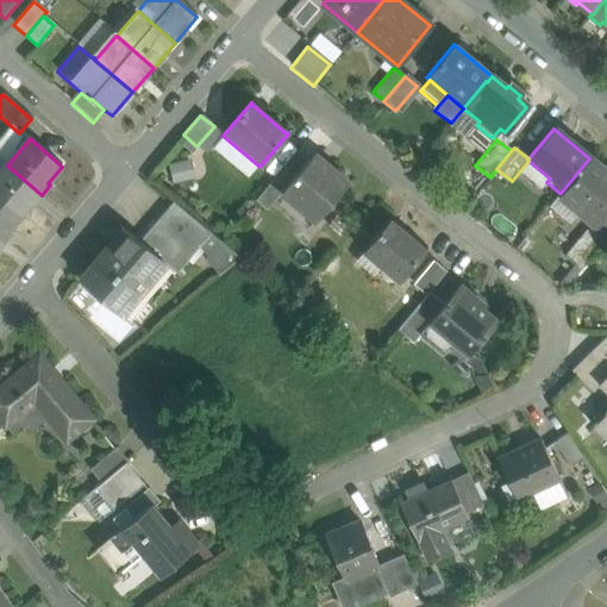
[(283,189),(281,193),(295,206),(300,200),(318,216),(314,220),(315,221),(348,183),(313,155),(283,189)]
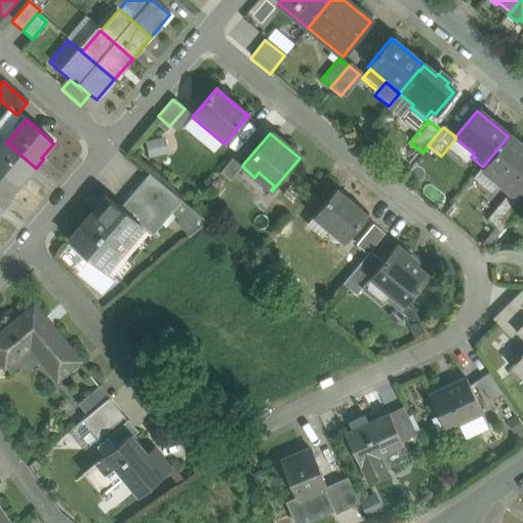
[(522,149),(508,136),(483,166),(482,166),(480,169),(509,193),(514,196),(522,184),(522,149)]
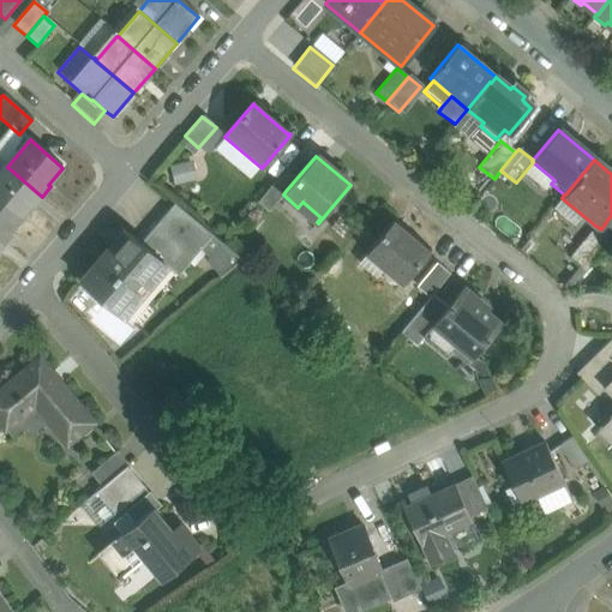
[(42,197),(7,167),(0,174),(0,202),(19,219),(31,205),(34,207),(42,197)]
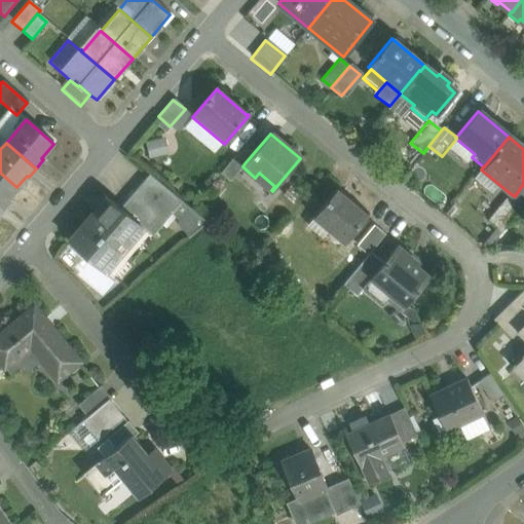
[(235,155),(220,175),(229,182),(242,166),(245,163),(235,155)]
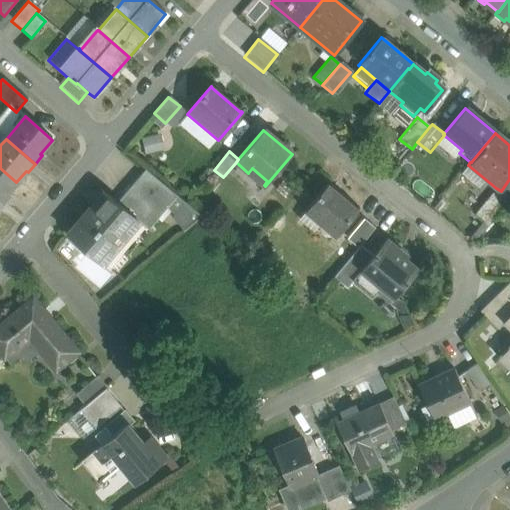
[(16,182),(0,168),(0,202),(1,203),(8,195),(6,194),(16,182)]
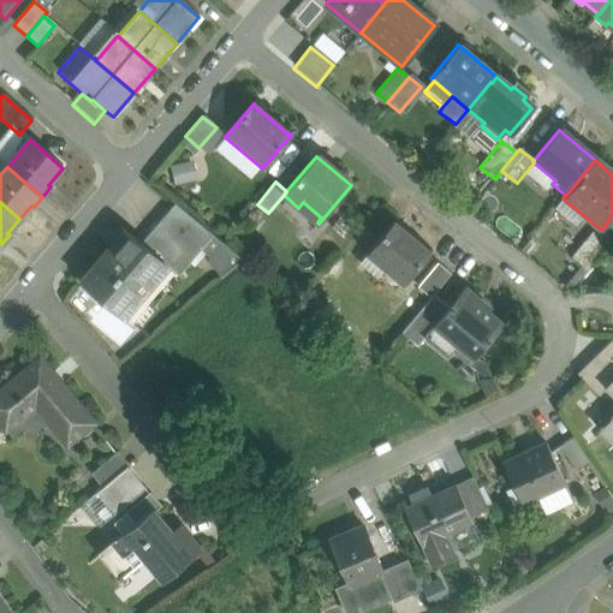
[(212,237),(173,204),(140,244),(167,268),(177,277),(212,237)]
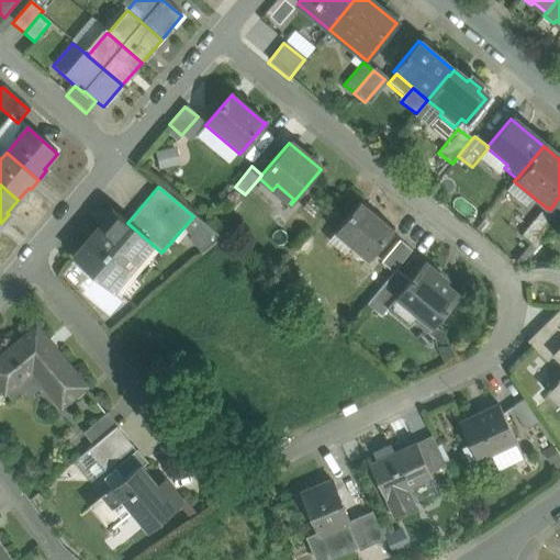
[(559,197),(550,210),(547,213),(558,222),(559,219),(559,197)]
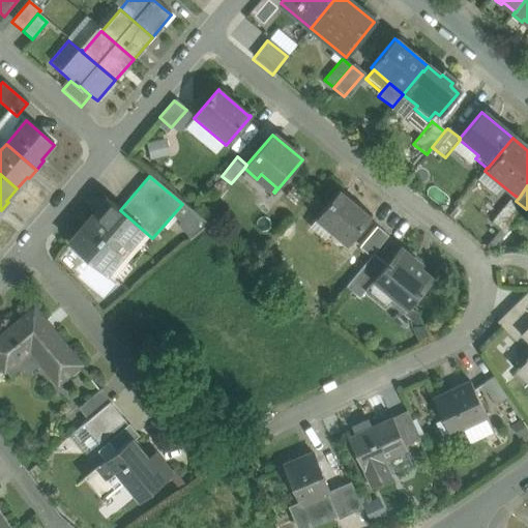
[(371,218),(339,193),(315,221),(347,247),(371,218)]
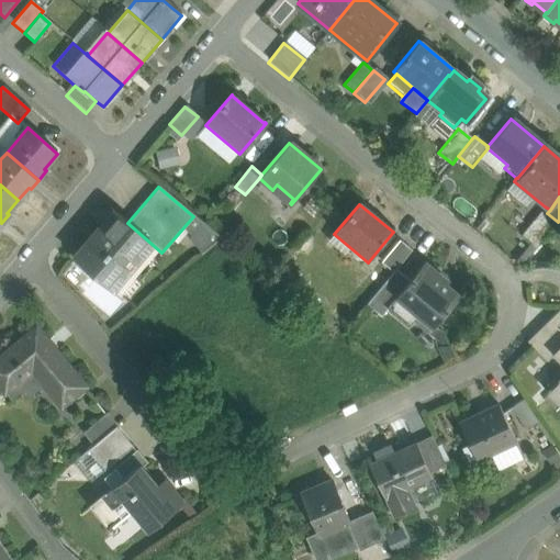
[(545,206),(522,234),(537,247),(558,222),(547,213),(550,210),(545,206)]
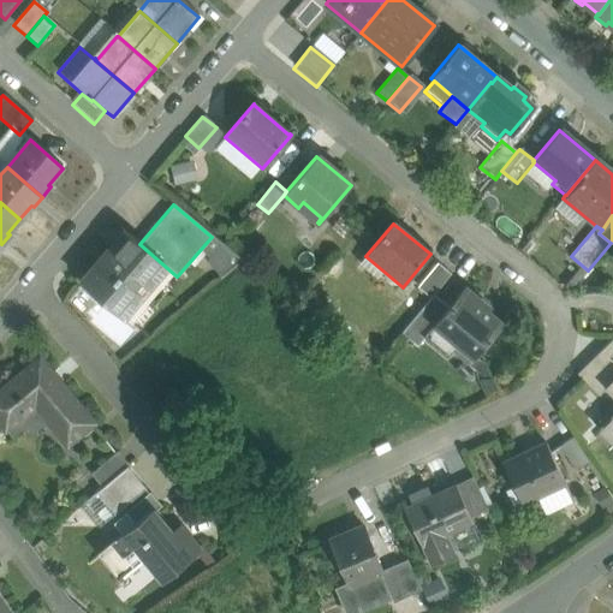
[(140,244),(124,231),(79,283),(123,319),(167,268),(140,244)]
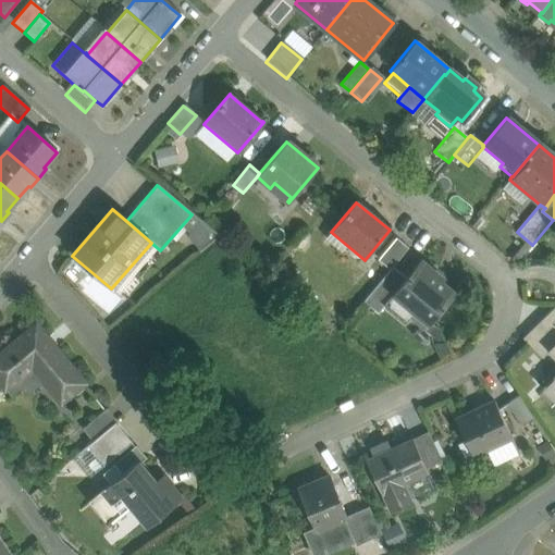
[(395,239),(377,261),(389,271),(392,268),(407,249),(395,239)]
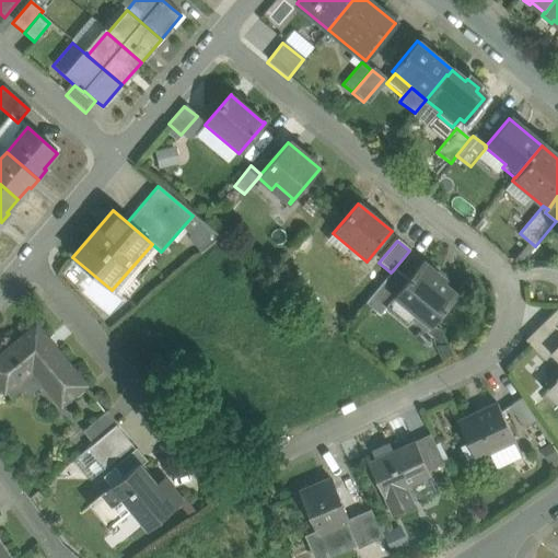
[(437,274),(422,263),(407,280),(395,295),(432,326),(457,295),(434,277),(437,274)]
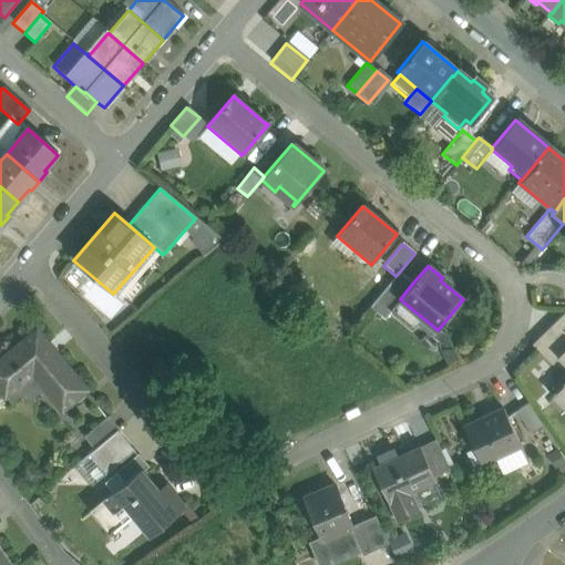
[(396,276),(370,308),(383,320),(400,299),(412,284),(399,273),(396,276)]
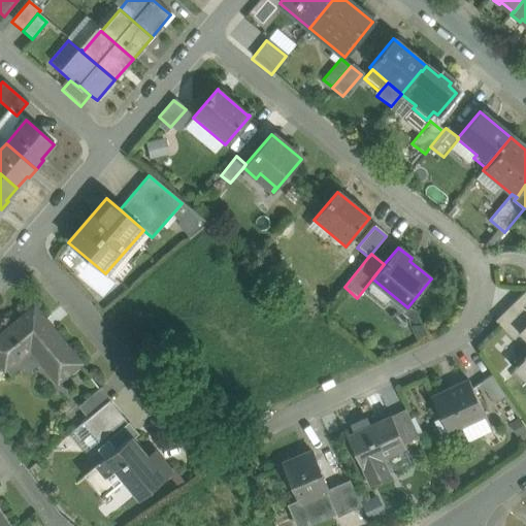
[(79,364),(33,308),(0,334),(0,366),(3,370),(29,349),(47,371),(45,372),(56,384),(79,364)]
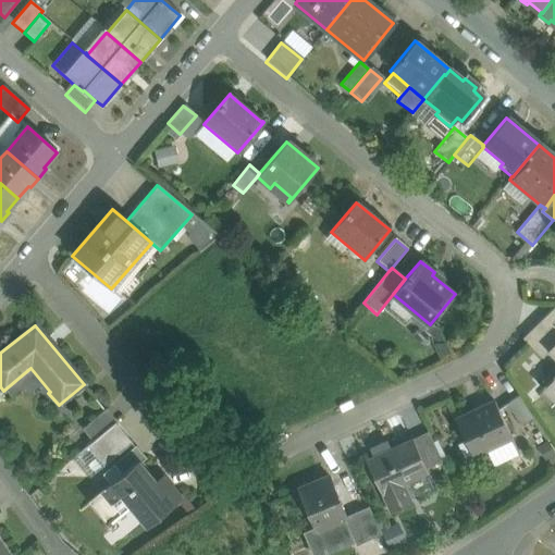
[(554,341),(545,352),(554,361),(554,375),(541,390),(554,404),(554,341)]
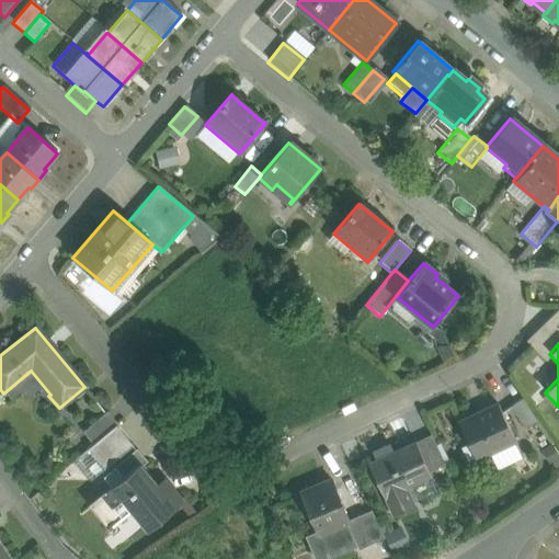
[(522,400),(509,409),(524,430),(536,421),(522,400)]
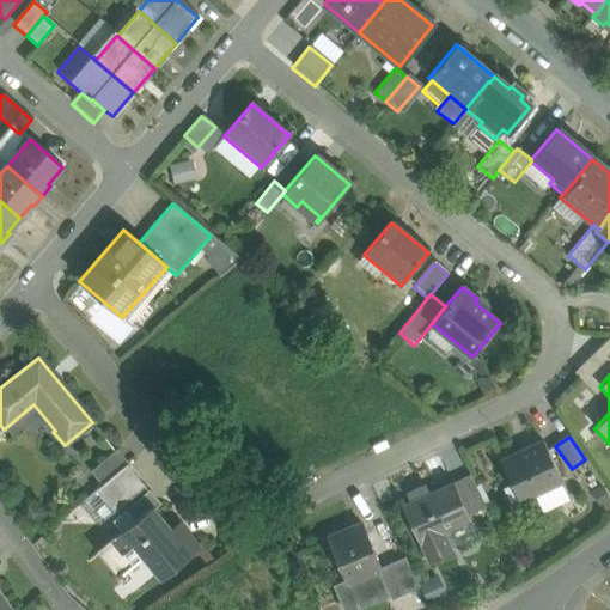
[(543,444),(501,463),(512,487),(517,485),(524,499),(561,482),(543,444)]
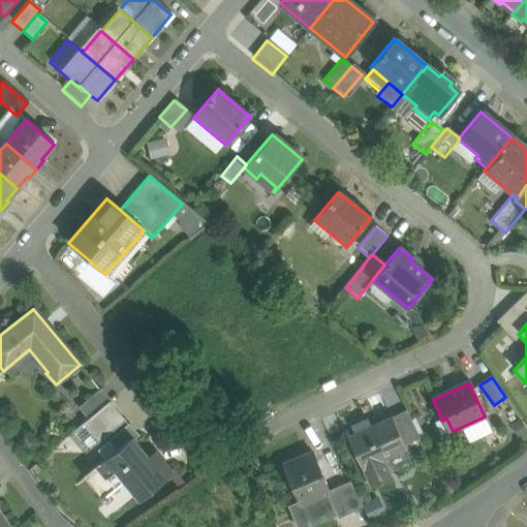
[(99,390),(76,409),(87,421),(109,402),(110,402),(99,390)]
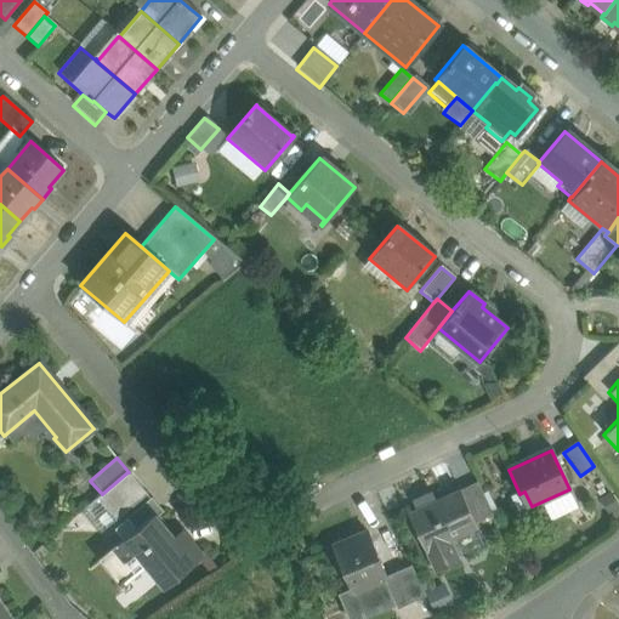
[(102,494),(96,500),(114,521),(146,495),(128,472),(102,494)]
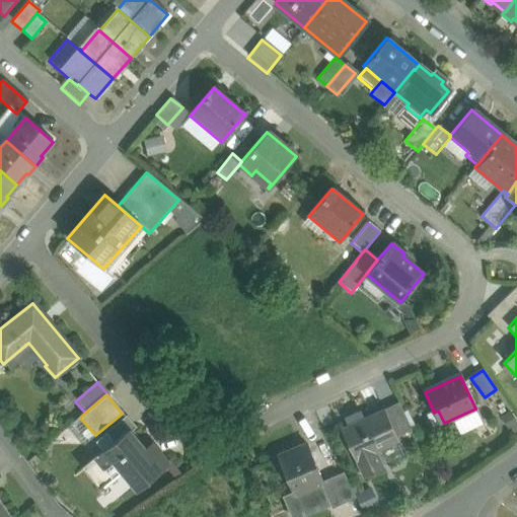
[(398,405),(386,411),(398,436),(411,431),(398,405)]
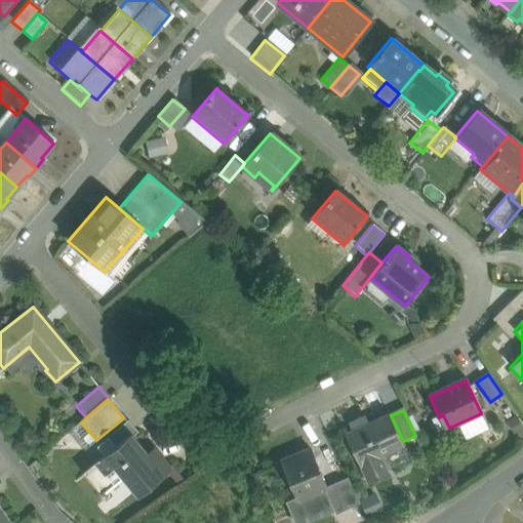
[(387,416),(346,436),(345,433),(344,434),(366,484),(388,475),(379,457),(401,447),(401,449),(403,448),(387,413),(386,414),(387,416)]
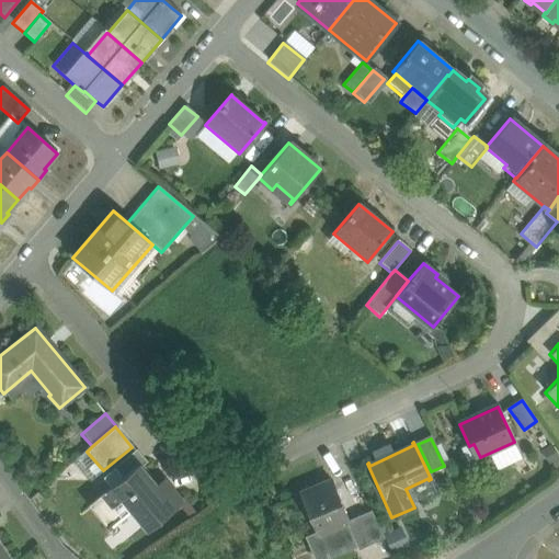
[(518,446),(495,453),(500,466),(522,459),(518,446)]
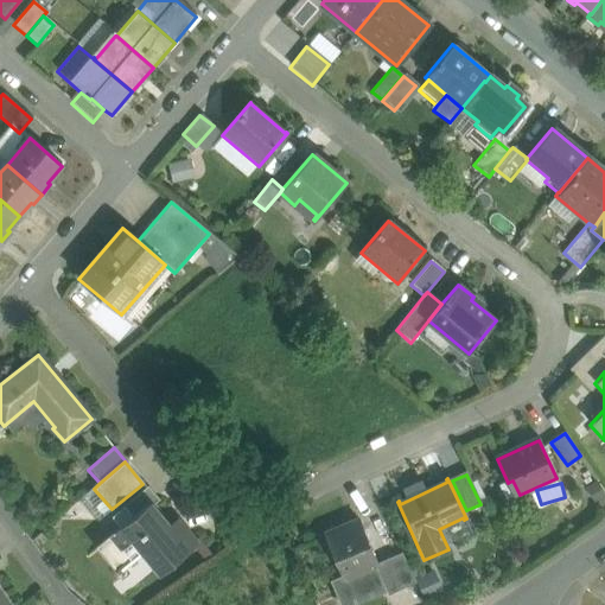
[(170,529),(150,505),(101,548),(118,568),(140,549),(161,574),(198,542),(180,521),(170,529)]
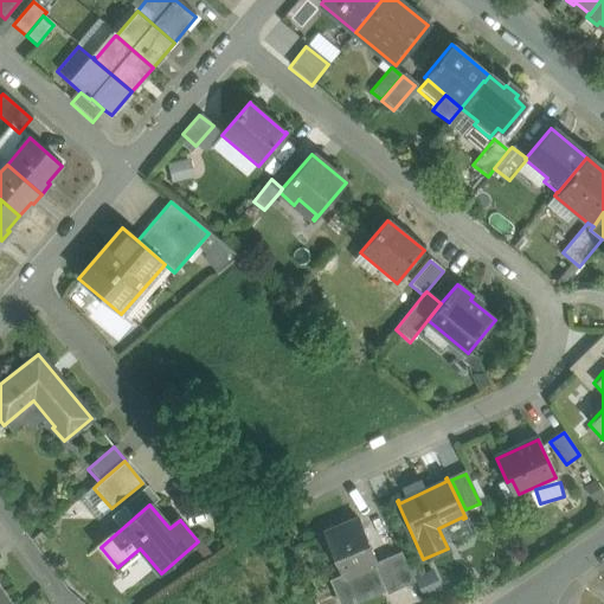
[(371,547),(360,521),(326,535),(342,574),(331,579),(340,603),(342,603),(396,580),(385,558),(374,563),(368,548),(371,547)]
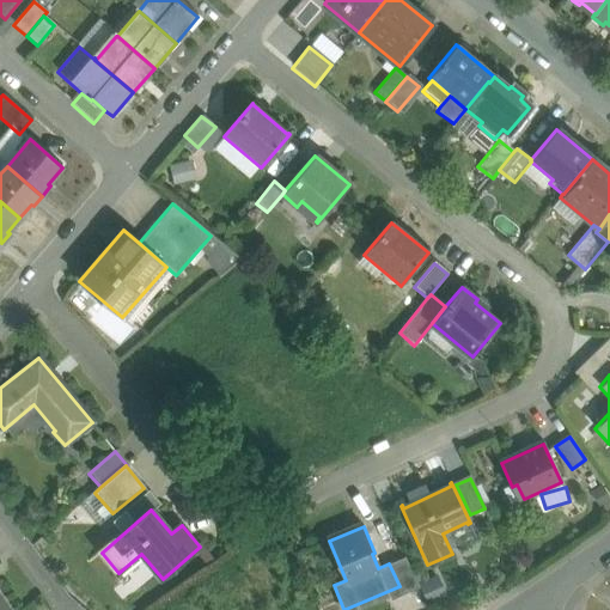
[(416,587),(403,557),(389,563),(400,586),(403,593),(416,587)]
